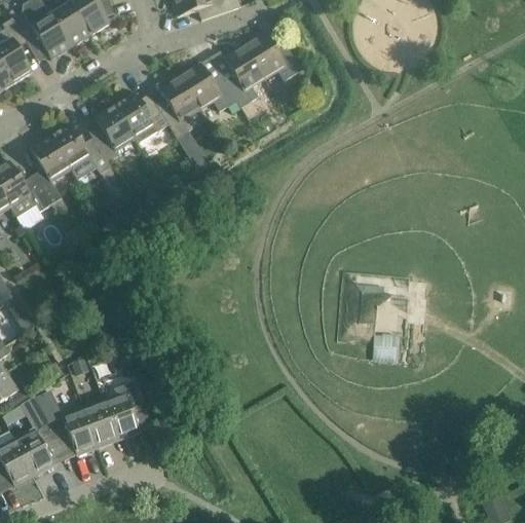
[(71,46),(50,14),(42,0),(39,0),(12,17),(27,41),(36,35),(51,59),(71,46)]
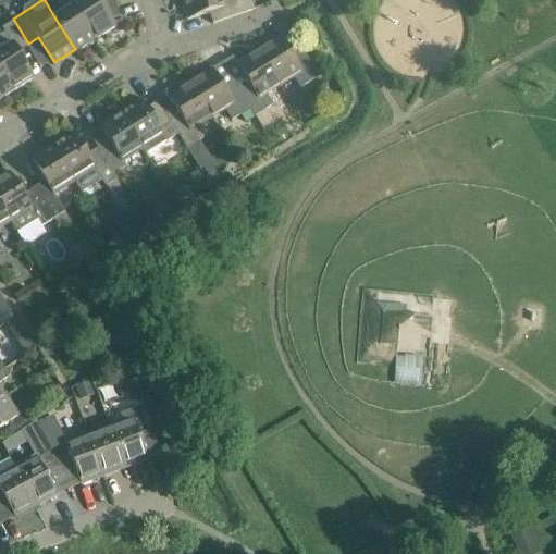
[(72,0),(74,2),(95,37),(115,24),(111,16),(121,13),(115,0),(72,0)]
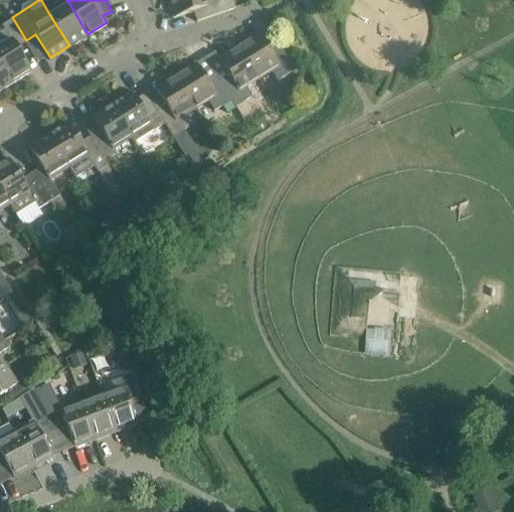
[(194,9),(197,19),(235,6),(233,0),(168,0),(174,16),(194,9)]
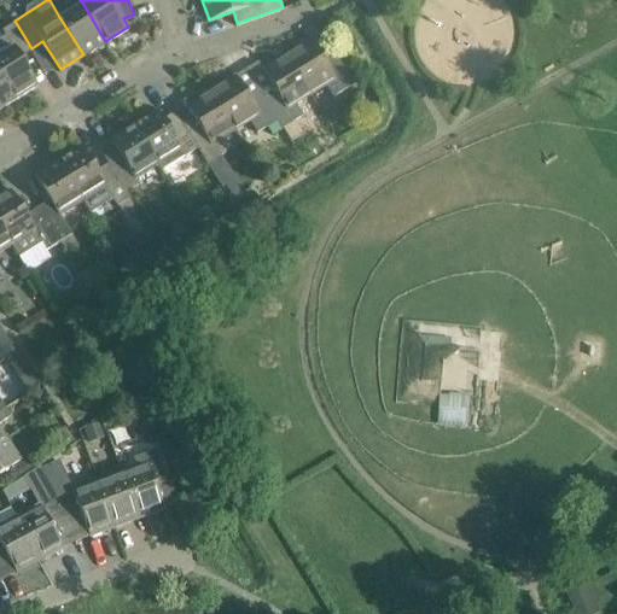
[(59,17),(83,54),(105,41),(82,3),(59,17)]
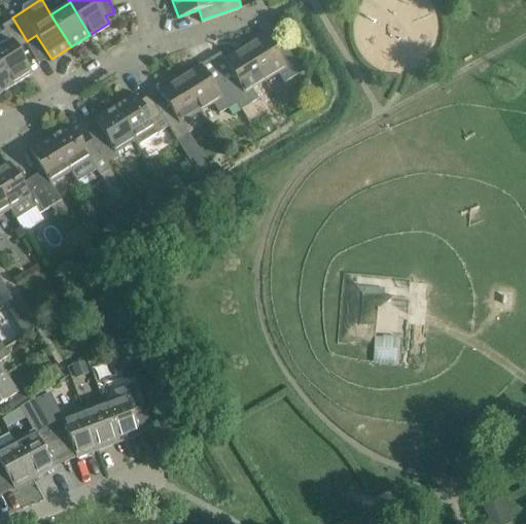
[(5,28),(0,30),(0,62),(12,83),(32,71),(18,47),(27,41),(12,18),(2,24),(5,28)]
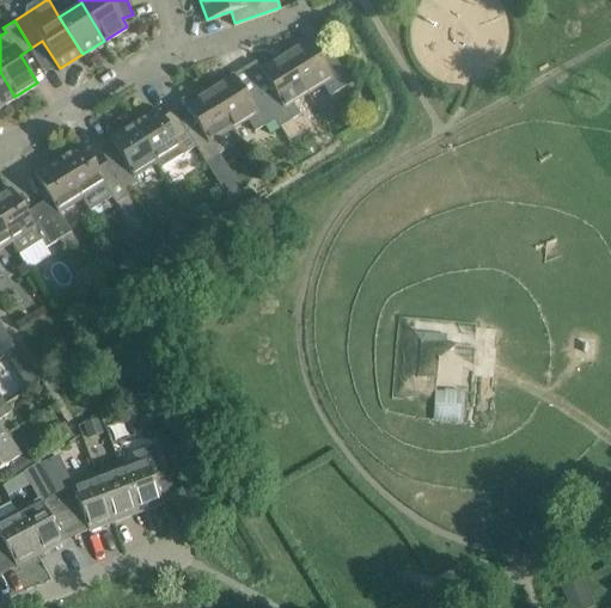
[(322,59),(309,37),(285,53),(307,91),(323,81),(331,93),(352,80),(333,51),(322,59)]
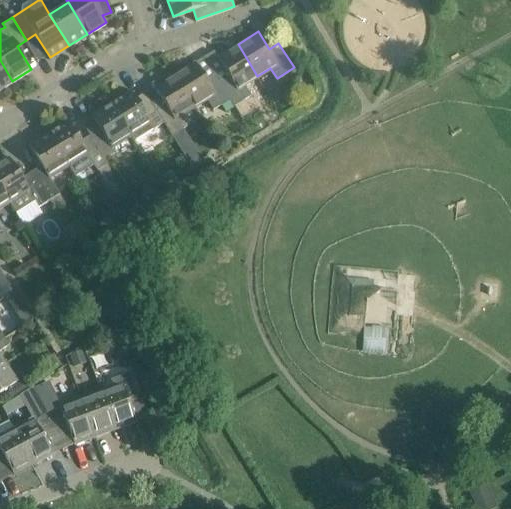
[(257,76),(238,44),(217,56),(228,74),(219,79),(215,72),(215,73),(230,97),(235,104),(252,94),(245,83),(257,76)]
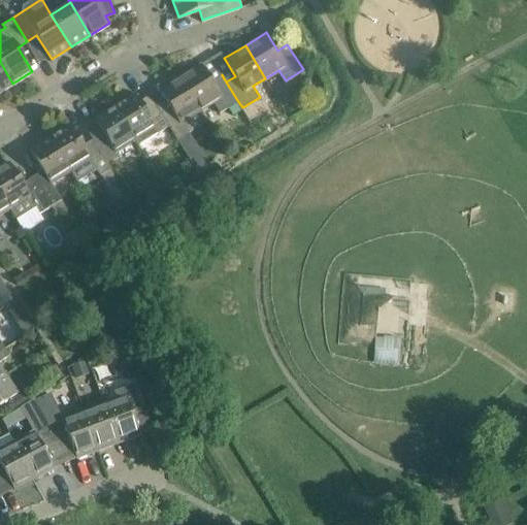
[(0,91),(12,84),(0,63),(0,91)]
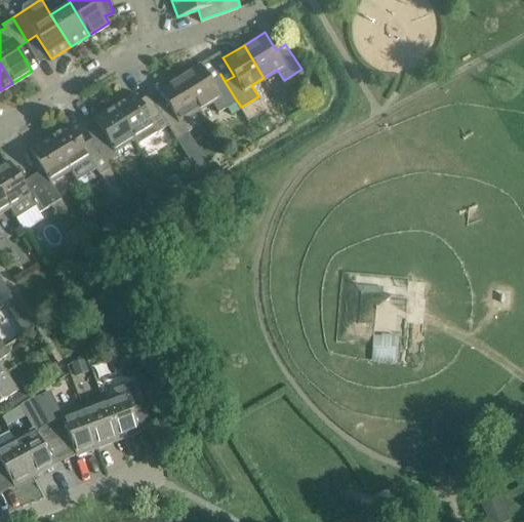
[(200,63),(179,75),(200,109),(213,101),(219,111),(227,106),(236,99),(220,75),(211,80),(200,63)]
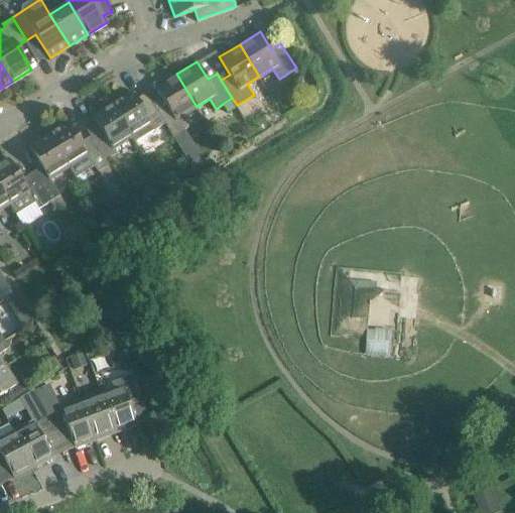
[(197,107),(176,74),(173,76),(171,72),(153,83),(167,104),(158,110),(165,122),(173,134),(190,124),(183,114),(197,107)]
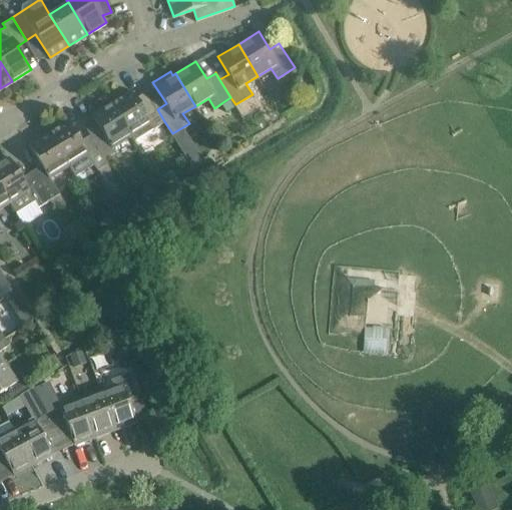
[(130,89),(111,101),(132,135),(135,139),(154,127),(164,121),(157,109),(149,97),(139,103),(135,98),(130,89)]
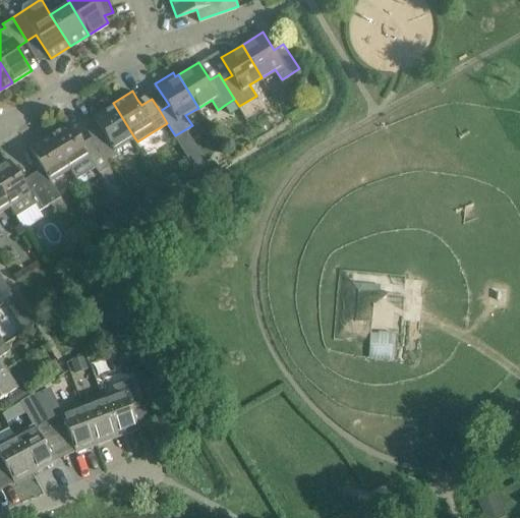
[(234,99),(225,105),(230,113),(239,107),(239,106),(234,99)]
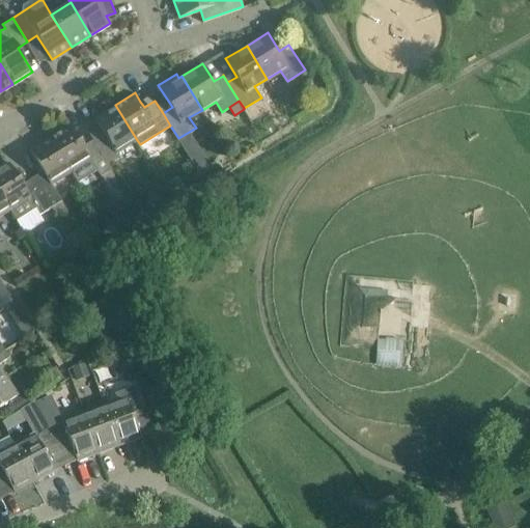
[(105,132),(93,139),(112,168),(110,163),(120,156),(117,151),(137,140),(115,105),(94,116),(105,132)]
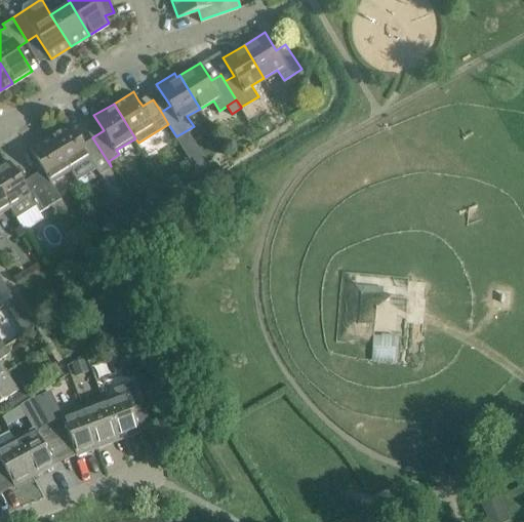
[(111,166),(92,137),(82,144),(69,121),(48,133),(71,168),(77,179),(96,167),(99,173),(111,166)]
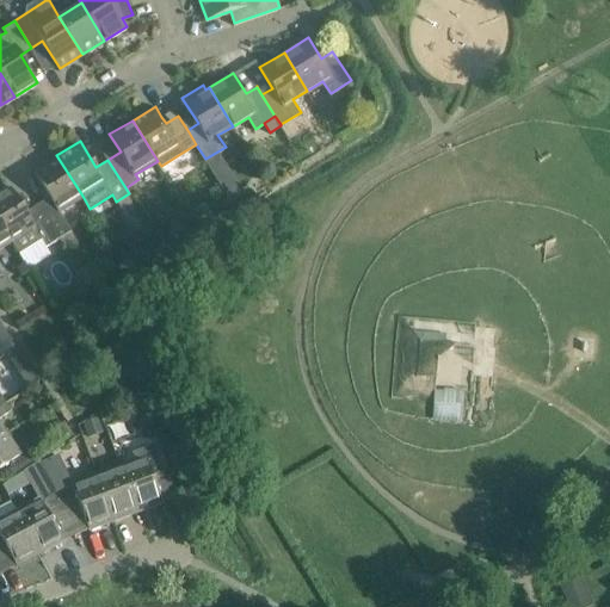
[(60,210),(82,196),(56,155),(34,169),(54,200),(42,209),(60,236),(72,229),(60,210)]
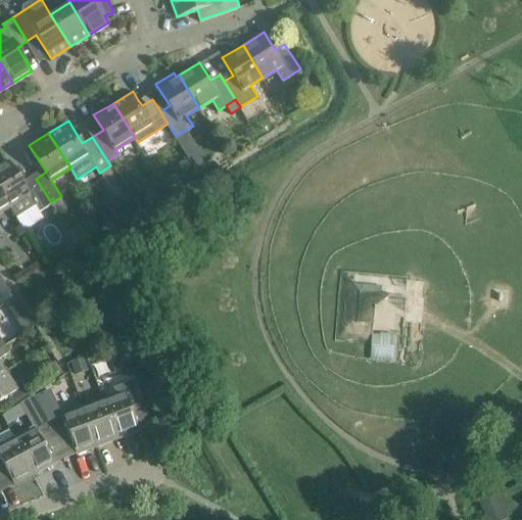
[(8,158),(0,163),(0,189),(10,205),(16,216),(36,203),(40,209),(51,202),(36,179),(25,185),(8,158)]
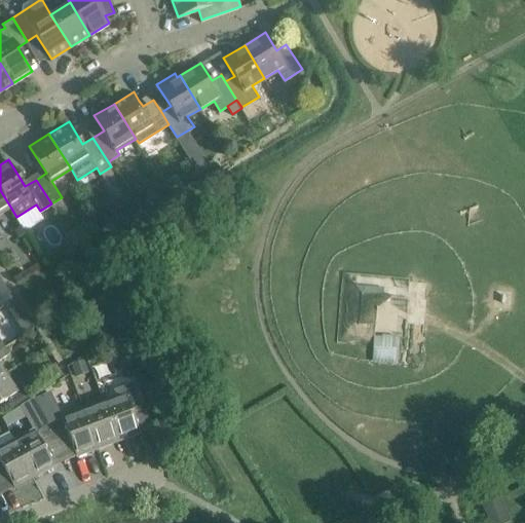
[(0,232),(0,213),(10,207),(0,190),(0,235),(1,235),(0,232)]
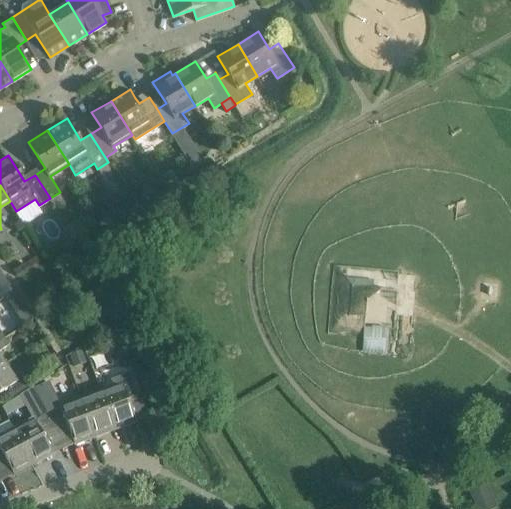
[(111,205),(102,211),(108,220),(117,214),(111,205)]
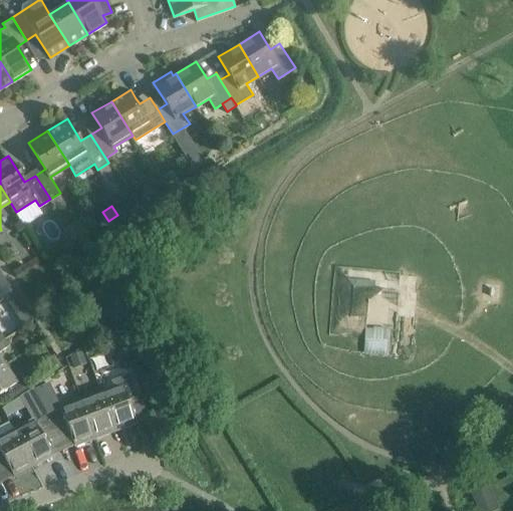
[(45,244),(41,248),(43,251),(47,256),(55,250),(52,246),(51,246),(45,244)]
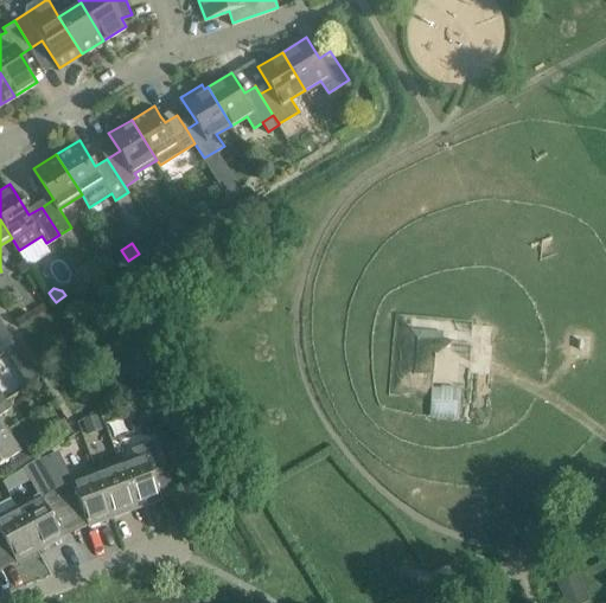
[(413,372),(432,373),(435,340),(416,339),(413,372)]
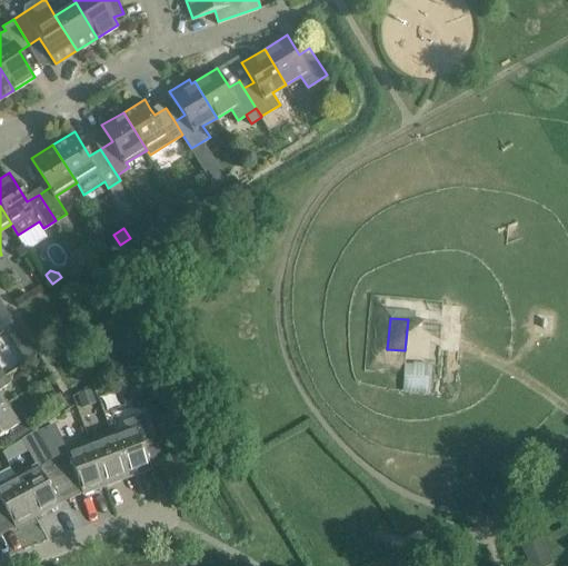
[(19,320),(7,328),(12,338),(25,330),(19,320)]
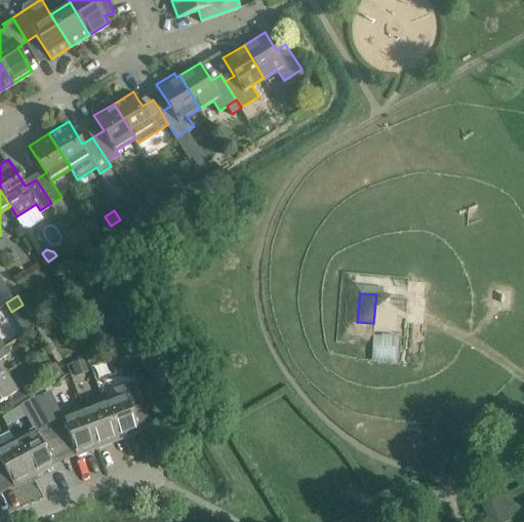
[(371,355),(396,356),(397,331),(372,331),(371,355)]
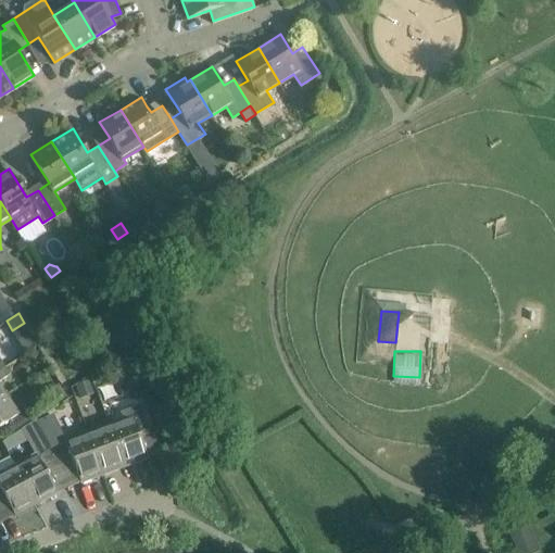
[(0,367),(0,396),(5,392),(0,384),(0,378),(10,373),(5,364),(0,367)]
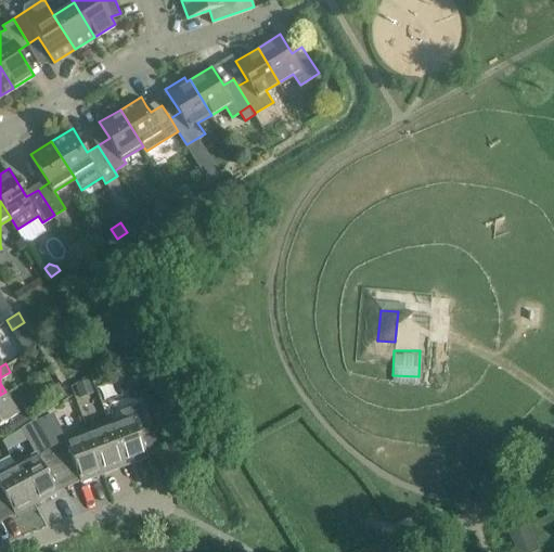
[(87,377),(75,383),(79,395),(91,390),(87,377)]
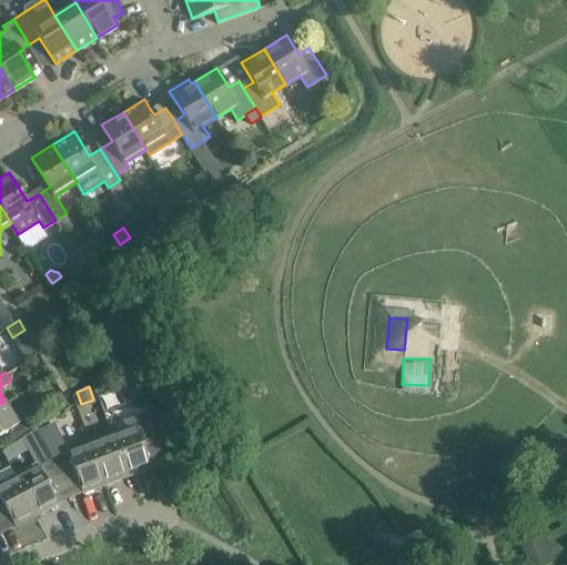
[(6,401),(0,404),(0,433),(19,422),(6,401)]
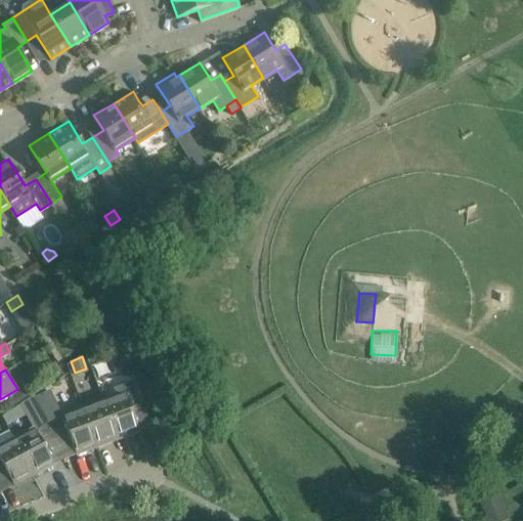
[(117,394),(104,398),(118,436),(139,428),(131,405),(142,401),(139,394),(134,379),(130,381),(114,387),(117,394)]
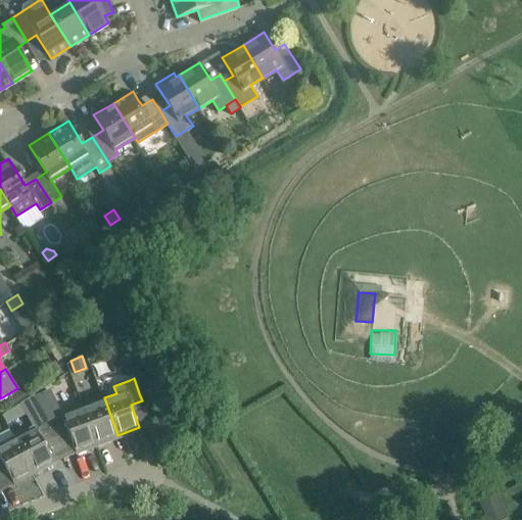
[(22,385),(8,394),(14,405),(30,395),(22,385)]
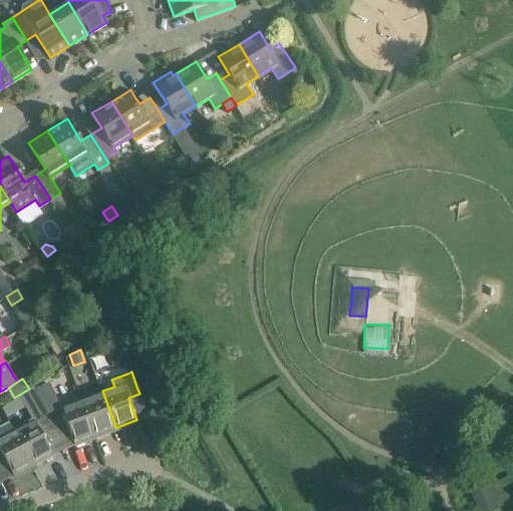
[(48,381),(35,388),(46,410),(61,443),(72,438),(75,443),(95,436),(81,399),(61,407),(60,405),(59,405),(48,381)]
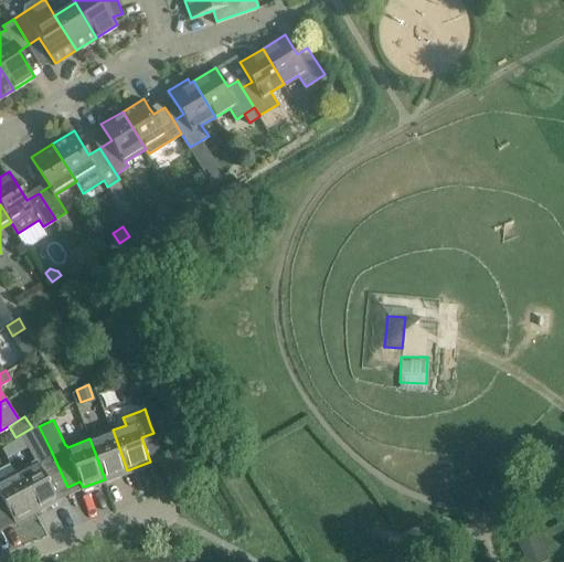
[(38,460),(16,472),(36,510),(59,498),(55,492),(67,487),(51,451),(39,426),(27,433),(39,457),(36,458),(38,460)]
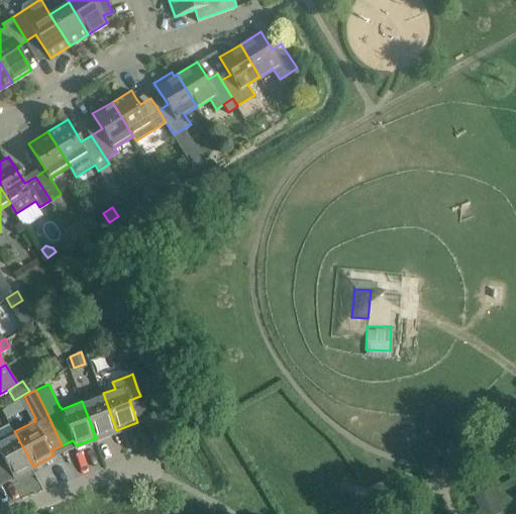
[(103,393),(82,401),(96,438),(116,430),(103,393)]
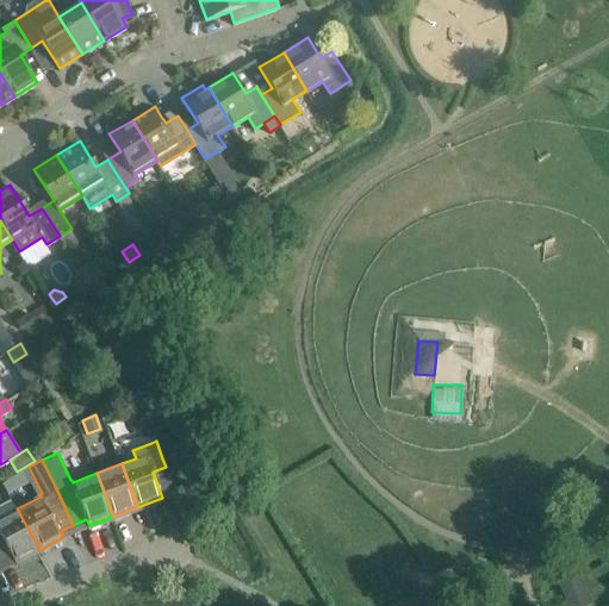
[(0,564),(14,557),(17,562),(39,550),(17,508),(0,518),(0,564)]
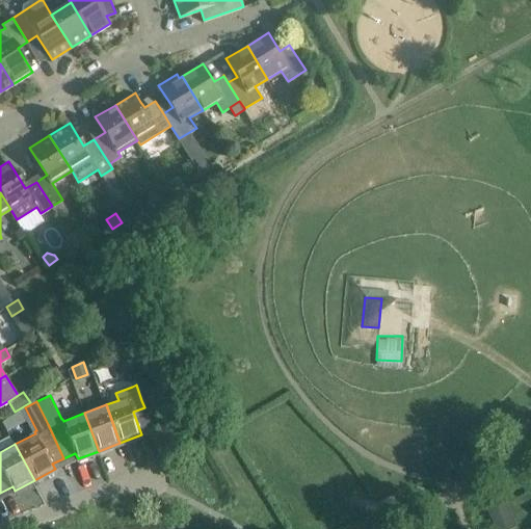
[(514,520),(507,504),(493,511),(499,526),(514,520)]
